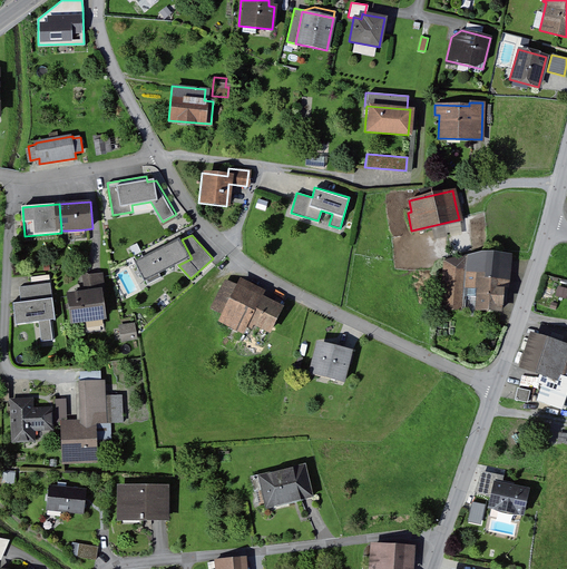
[(182,239),(137,263),(147,282),(178,265),(192,258),(182,239)]
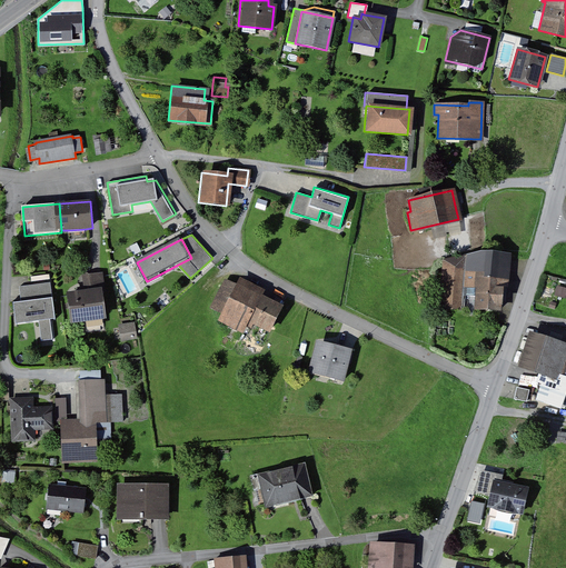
[(507,256),(474,252),(443,260),(439,305),(496,309),(498,286),(504,286),(507,256)]
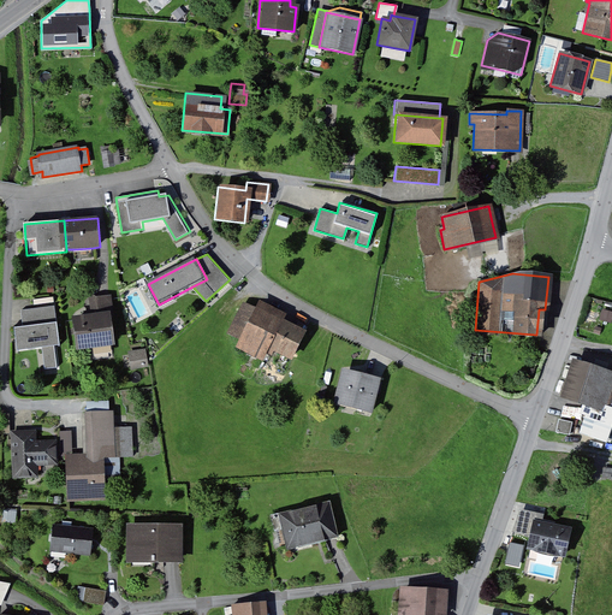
[(94,317),(76,319),(81,350),(117,344),(110,297),(102,299),(91,300),(94,317)]
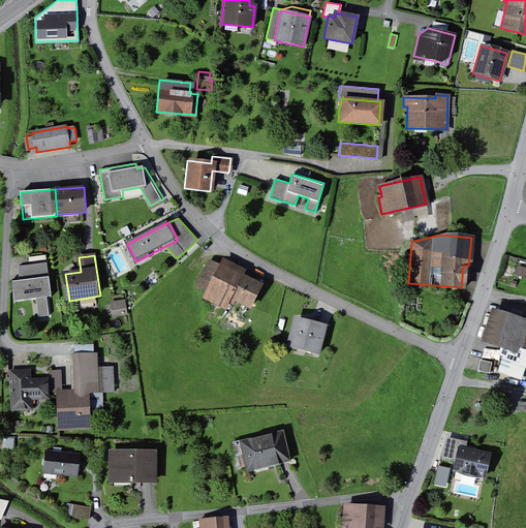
[(264,284),(244,275),(247,268),(225,257),(222,265),(211,259),(199,284),(210,289),(207,297),(228,307),(231,300),(236,302),(237,299),(253,307),(264,284)]
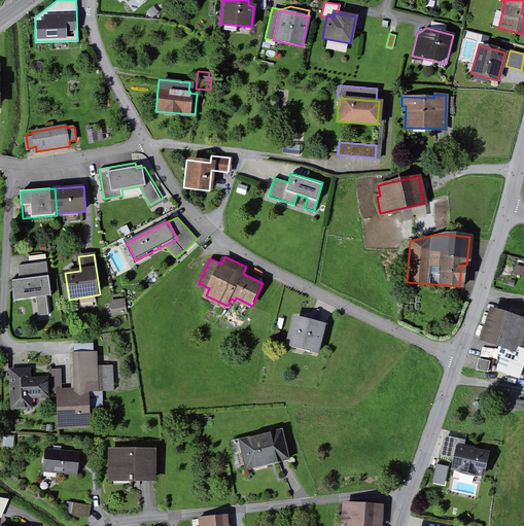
[(21,280),(49,276),(47,261),(19,265),(20,272),(21,280)]
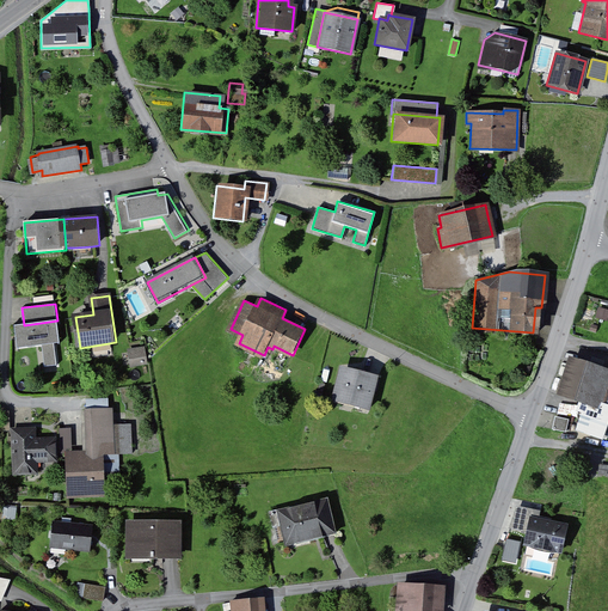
[(607,309),(606,309),(597,306),(595,317),(600,318),(606,321),(607,312),(607,309)]
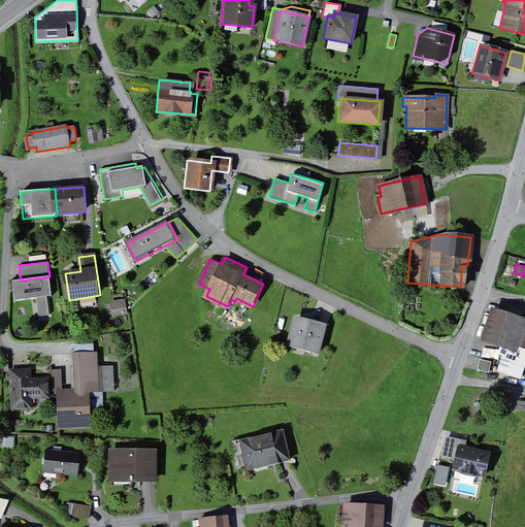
[(21,281),(13,282),(15,301),(36,298),(38,316),(51,314),(47,297),(52,296),(50,276),(21,281)]
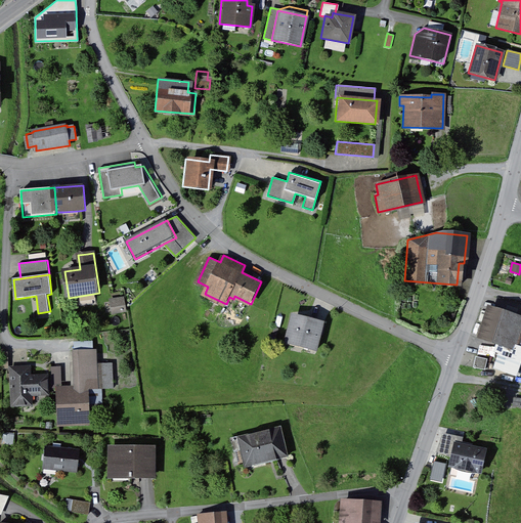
[(124,297),(111,299),(113,313),(126,311),(124,297)]
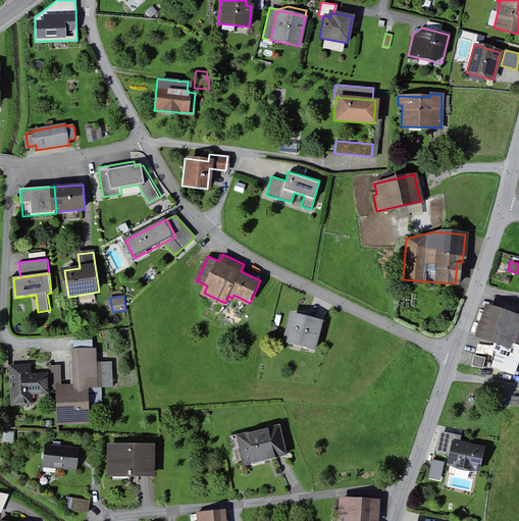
[(518,330),(518,316),(483,306),(474,334),(514,348),(518,330)]
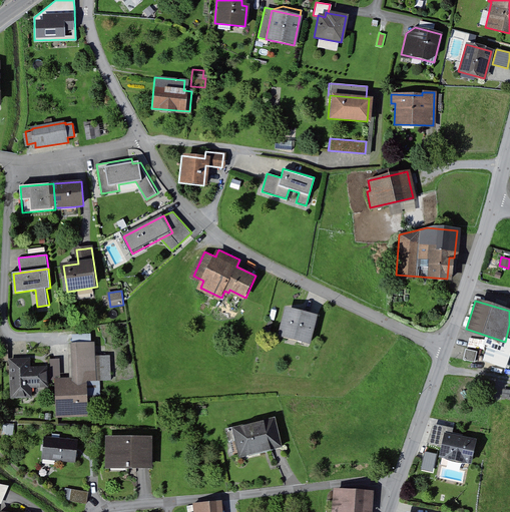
[(318,314),(287,307),(280,335),(311,342),(318,314)]
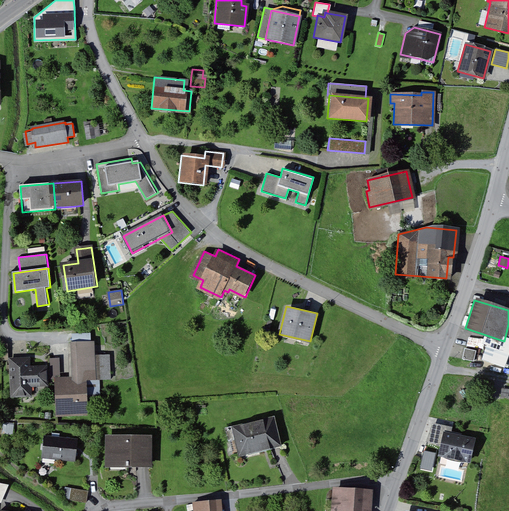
[(72,333),(73,342),(91,342),(91,332),(72,333)]
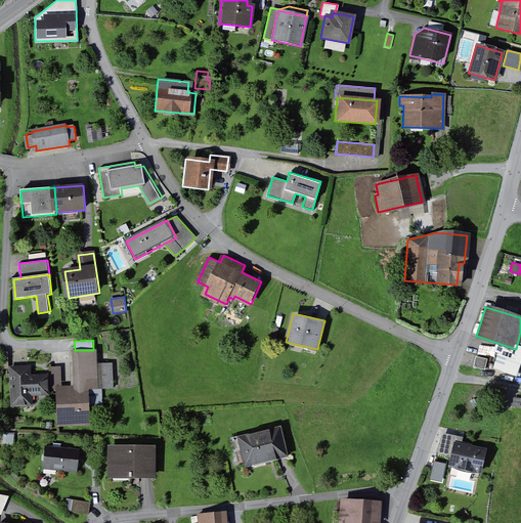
[(76,386),(57,386),(59,424),(90,423),(90,420),(88,388),(98,387),(97,362),(97,349),(93,350),(75,350),(76,386)]
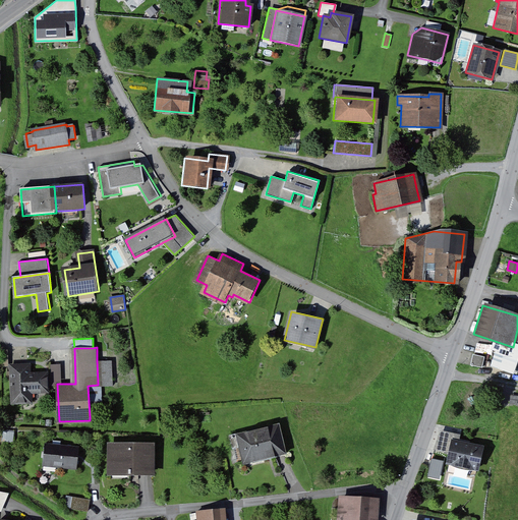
[(483,357),(472,354),(469,365),(480,367),(483,357)]
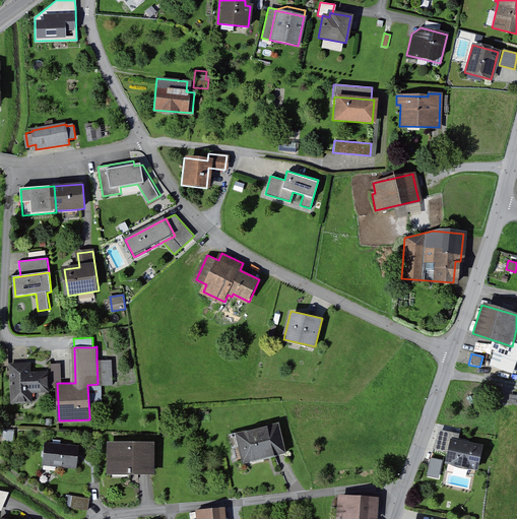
[(97,360),(98,384),(102,384),(113,384),(112,360),(97,360)]
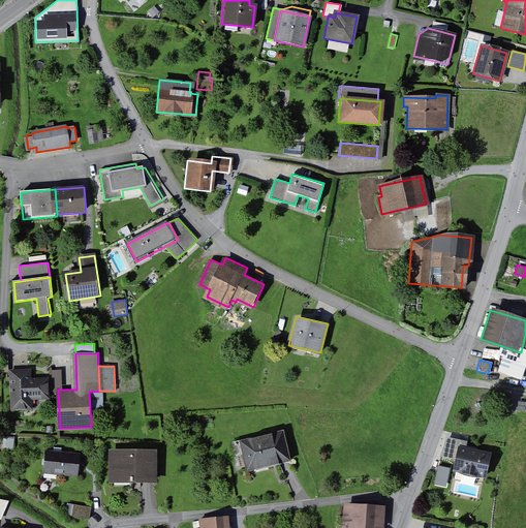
[(30,369),(10,370),(12,408),(32,407),(32,398),(50,397),(49,377),(31,378),(30,369)]
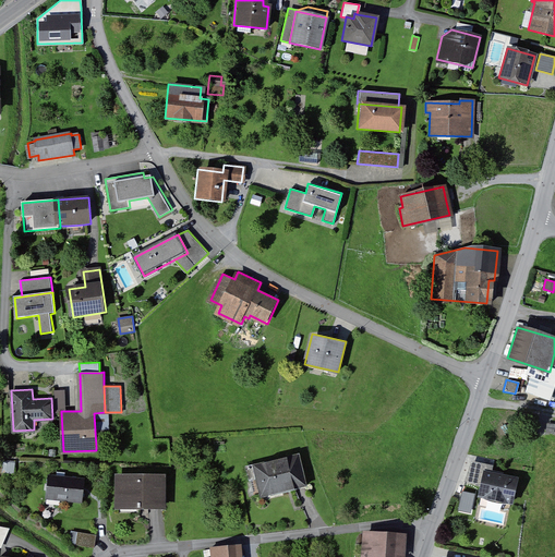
[(64,389),(55,390),(56,411),(65,410),(64,389)]
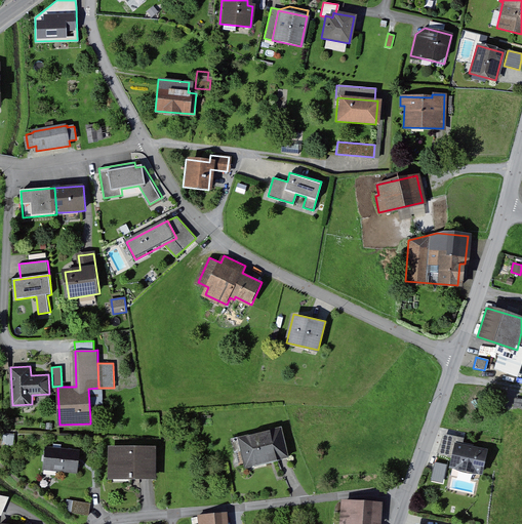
[(103,394),(103,388),(98,388),(88,389),(90,420),(98,419),(98,403),(110,403),(110,394),(103,394)]
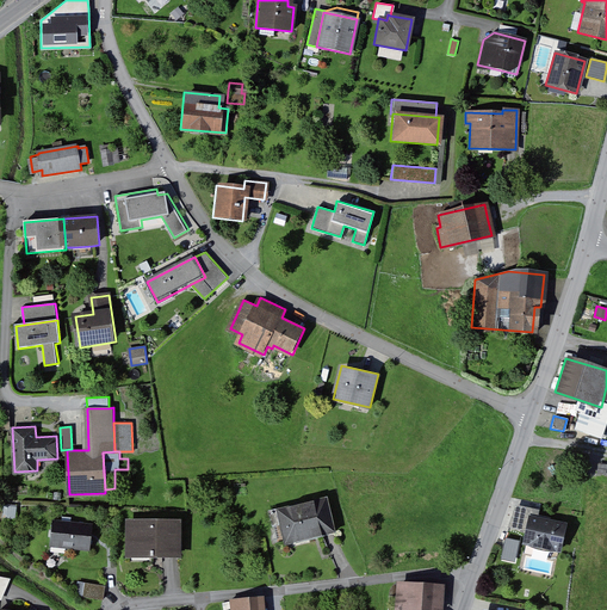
[(278,540),(286,538),(286,542),(329,533),(336,530),(329,495),(271,510),(278,540)]
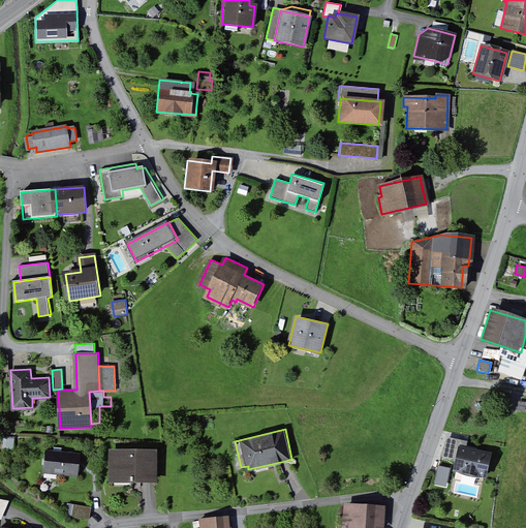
[(456,460),(459,446),(474,451),(474,447),(464,444),(465,440),(445,436),(442,445),(438,456),(456,460)]
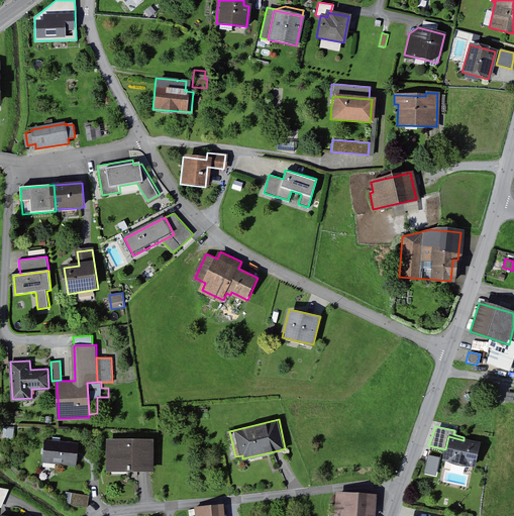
[(464,440),(448,436),(445,449),(443,459),(474,467),(476,454),(479,443),(464,440)]
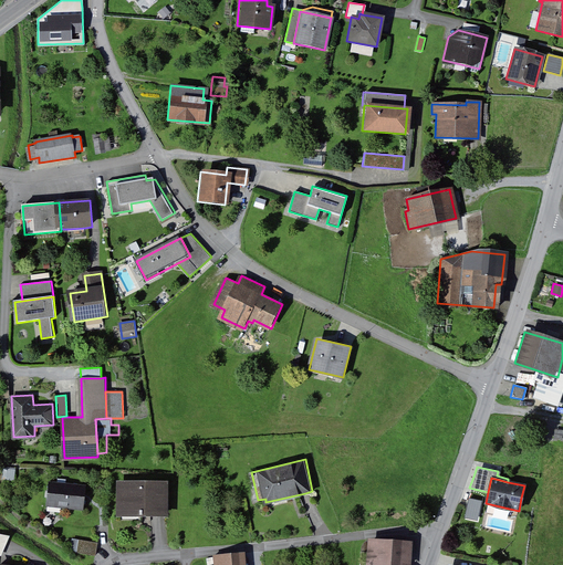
[(84,484),(48,481),(45,505),(82,509),(84,489),(84,484)]
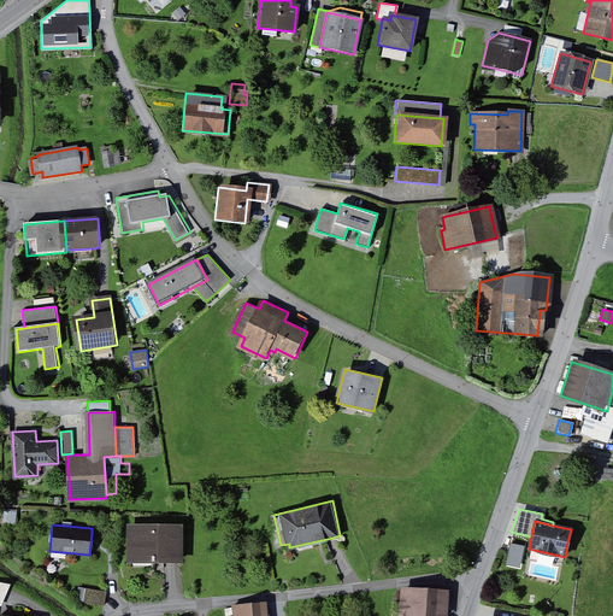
[(184,524),(130,524),(130,561),(171,561),(183,561),(184,524)]
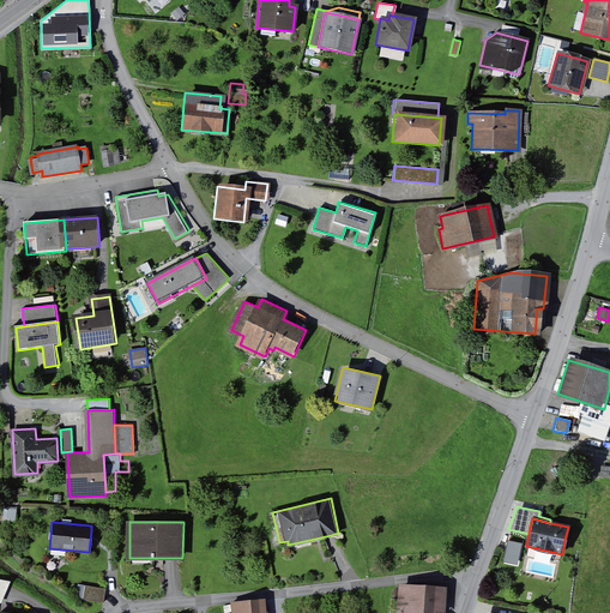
[(107,588),(85,584),(83,599),(104,602),(107,588)]
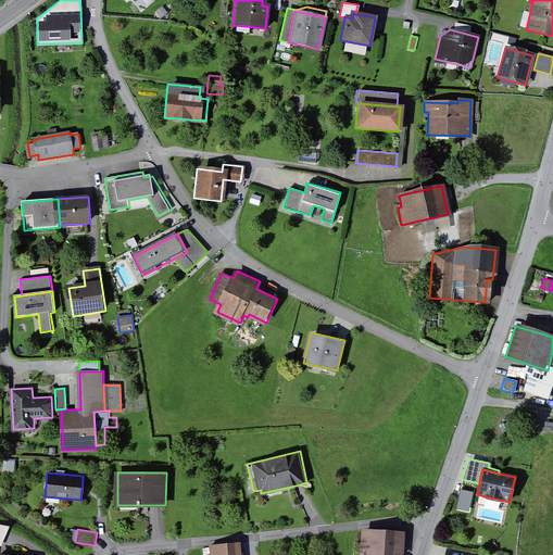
[(400,554),(404,554),(406,532),(365,529),(363,554),(400,554)]
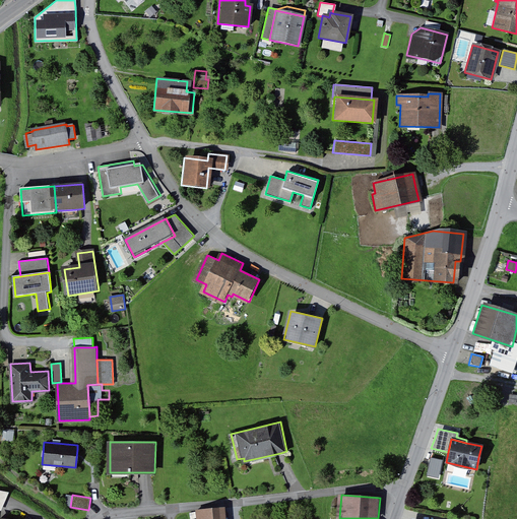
[(227,518),(225,507),(198,510),(198,518),(227,518)]
